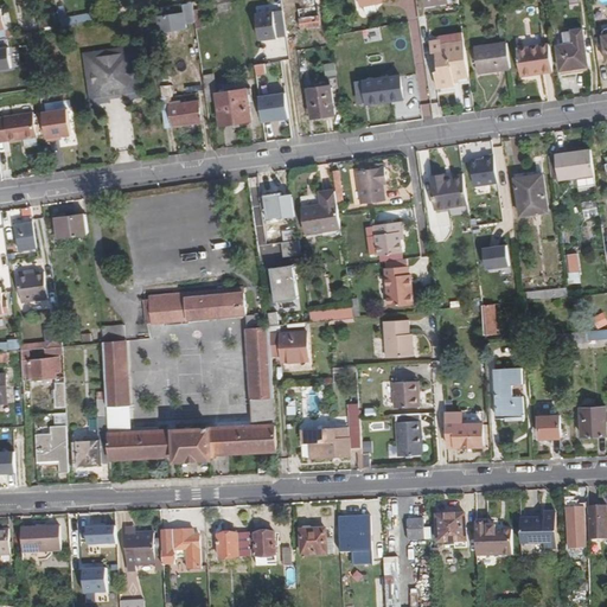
[(163,27),(196,26),(195,5),(163,6),(163,27)]
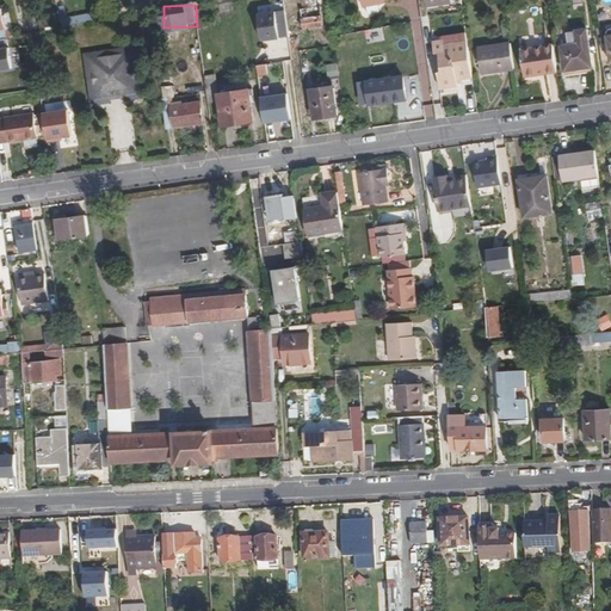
[(261,39),(289,37),(287,8),(259,11),(261,39)]
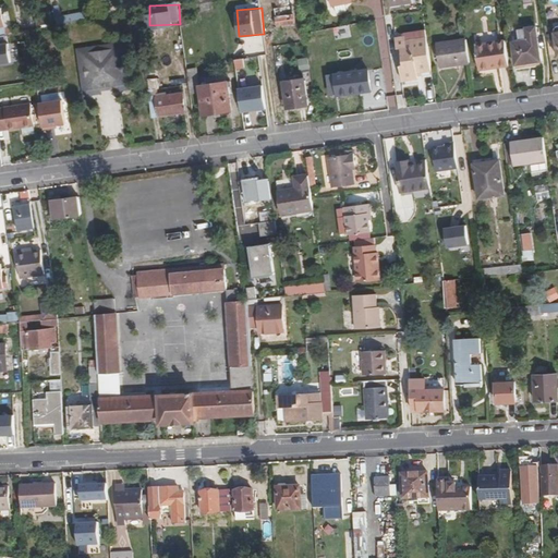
[(275,10),(277,27),(295,25),(292,8),(275,10)]
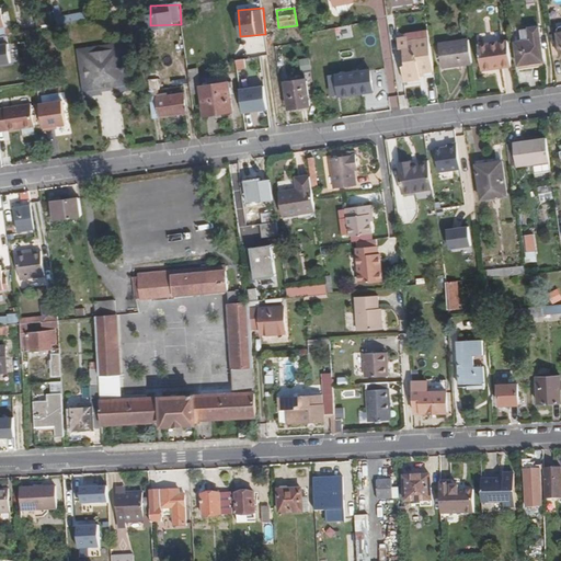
[(33,13),(36,26),(53,23),(49,10),(33,13)]
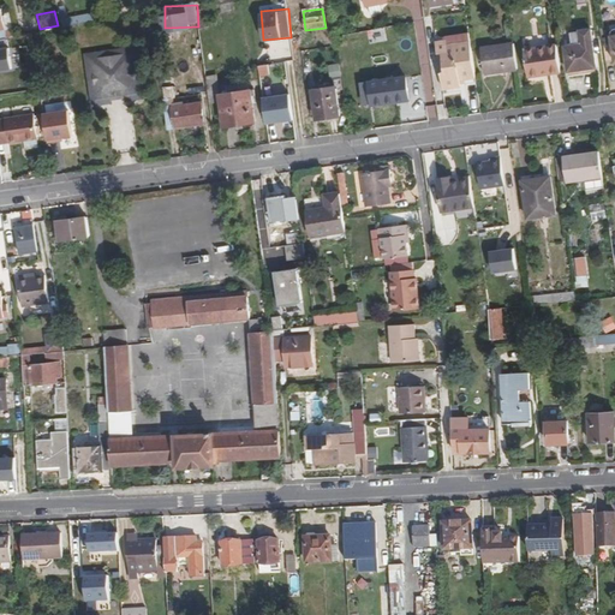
[(596,67),(590,30),(571,33),(573,47),(566,48),(569,77),(583,76),(583,70),(596,67)]
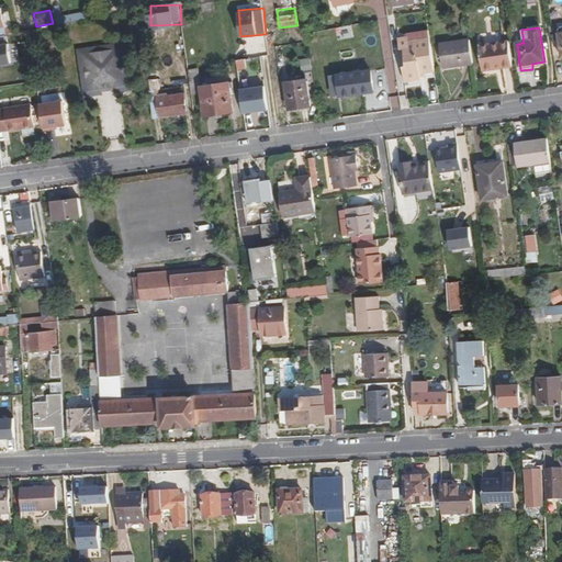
[(434,71),(429,38),(406,42),(406,46),(402,47),(405,65),(401,65),(404,81),(419,79),(419,78),(419,74),(424,72),(434,71)]
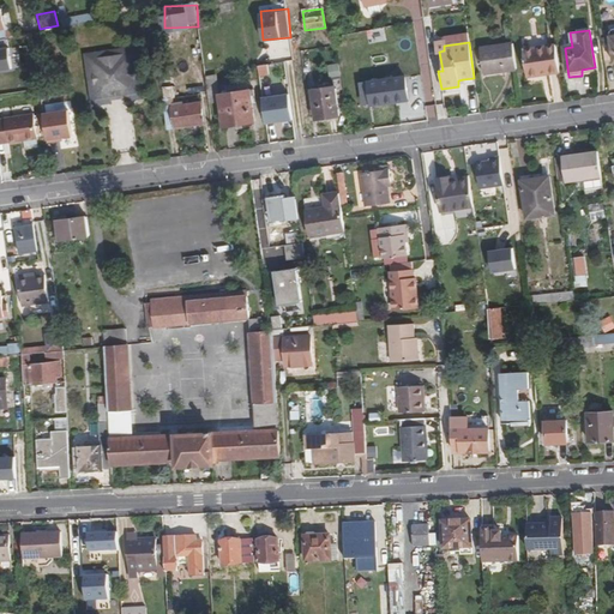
[(144,102),(136,46),(82,54),(90,110),(112,107),(112,103),(124,101),(124,104),(144,102)]
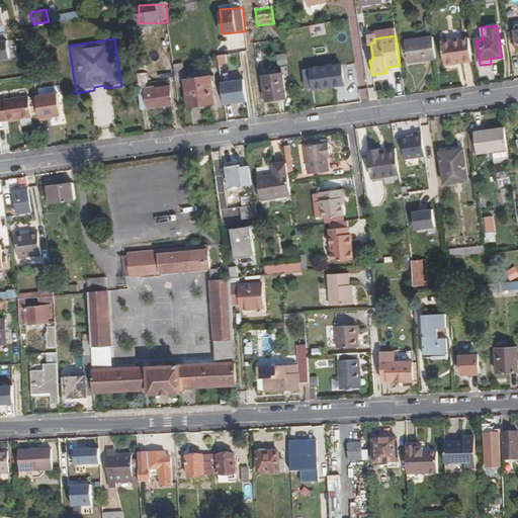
[(471,59),(468,38),(464,39),(442,42),(445,66),(457,65),(457,61),(471,59)]
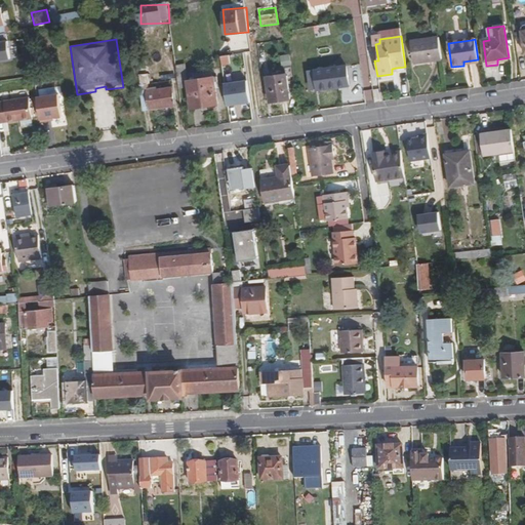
[(414,63),(441,59),(439,40),(411,44),(414,63)]
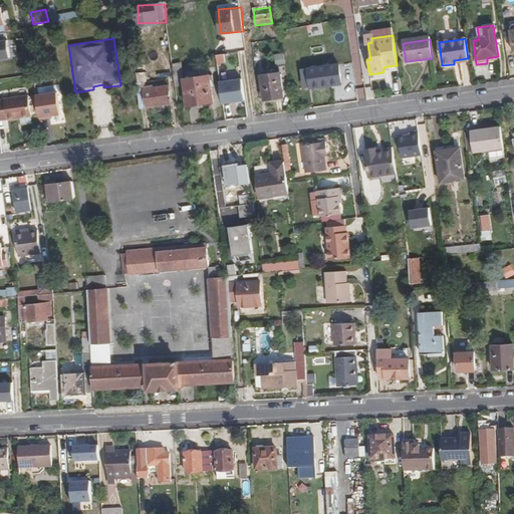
[(218,63),(226,61),(225,53),(217,54),(218,63)]
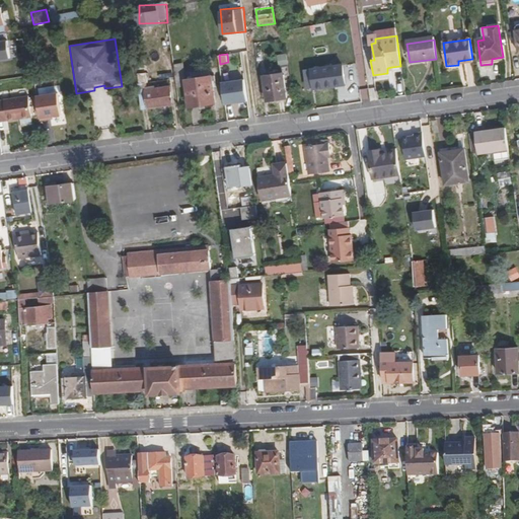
[(139,85),(146,84),(143,61),(135,62),(139,85)]
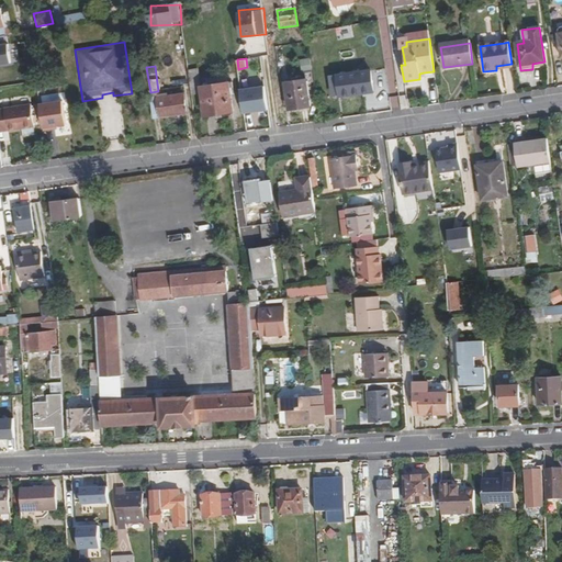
[(377,70),(379,89),(386,88),(384,69),(377,70)]
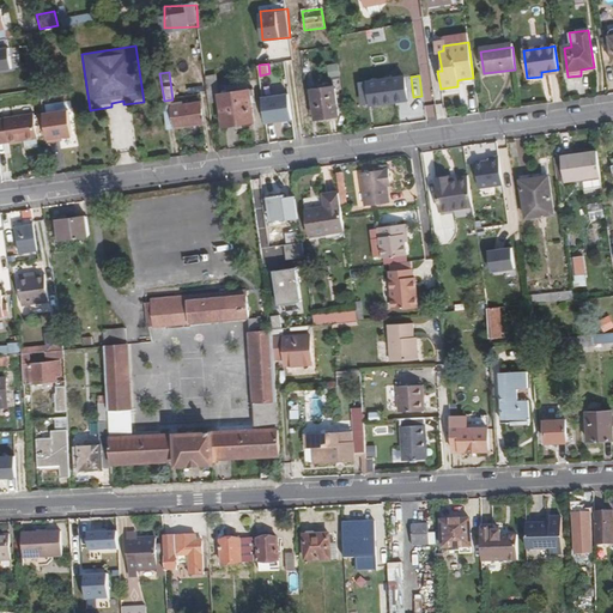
[(338,117),(334,91),(341,91),(339,79),(332,80),(333,89),(311,92),(315,120),(338,117)]
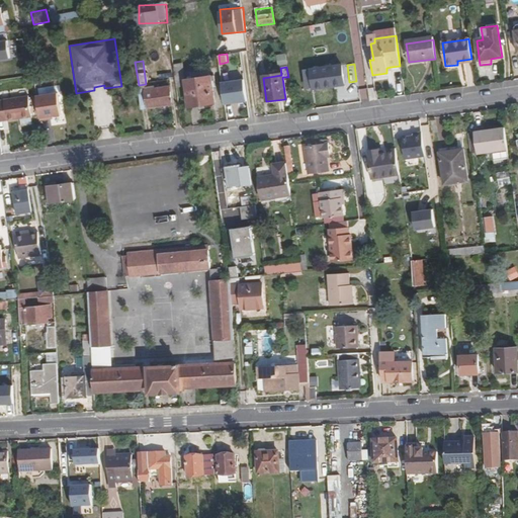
[(341,67),(330,68),(322,70),(311,71),(314,89),(343,85),(341,67)]
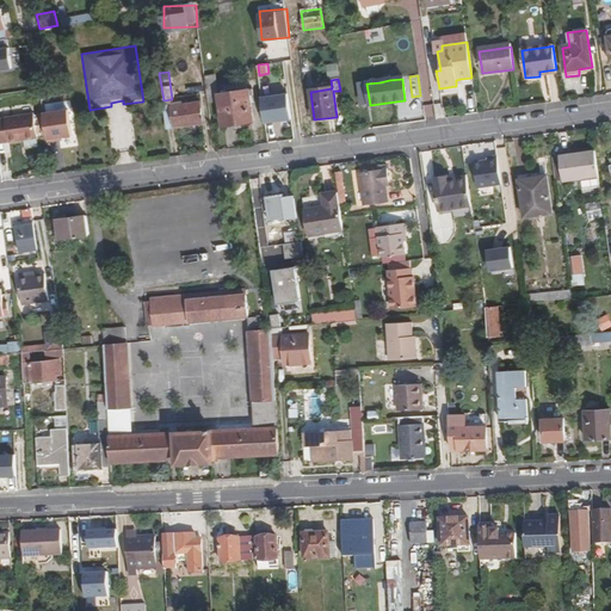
[(482,81),(473,84),(475,102),(485,100),(482,81)]
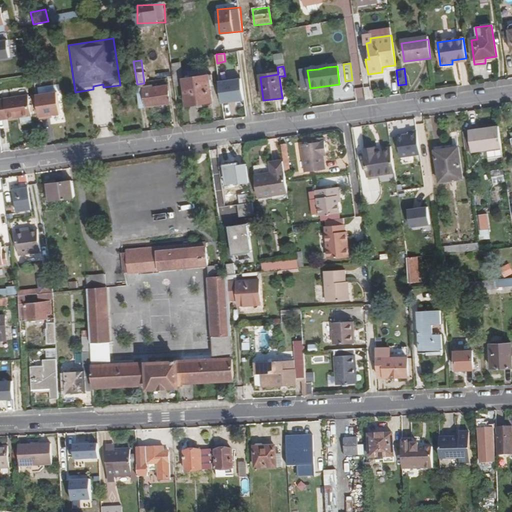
[(302,89),(310,88),(307,70),(299,71),(302,89)]
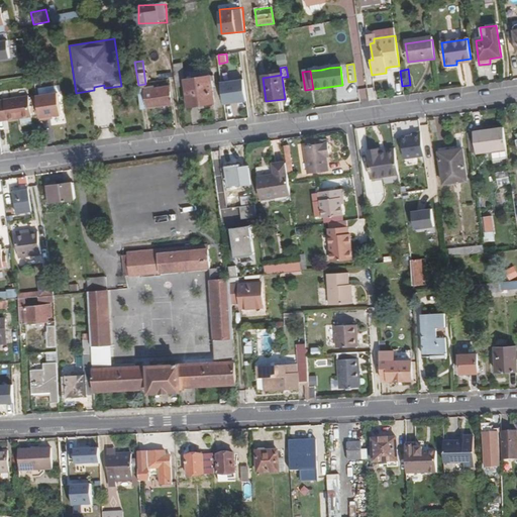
[(185,80),(189,107),(214,103),(210,76),(185,80)]
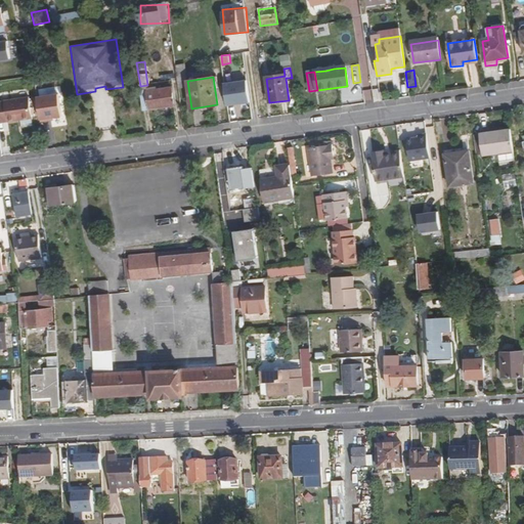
[(250,78),(225,80),(227,103),(252,102),(250,78)]
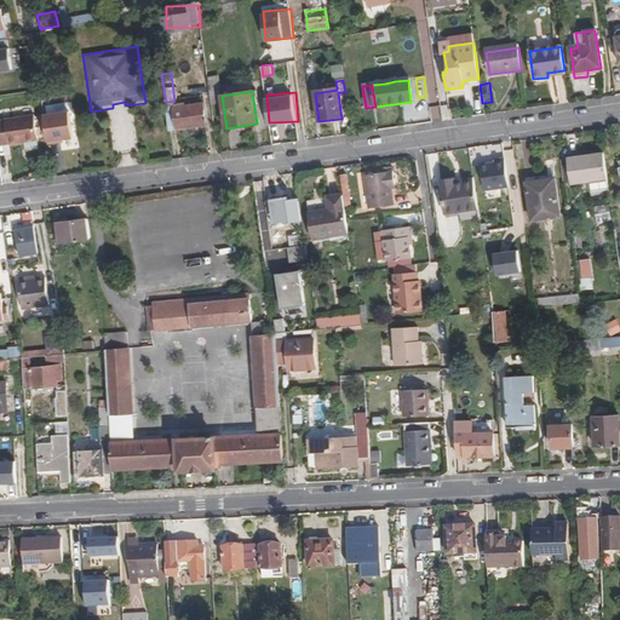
[(202,105),(172,109),(176,131),(205,126),(202,105)]
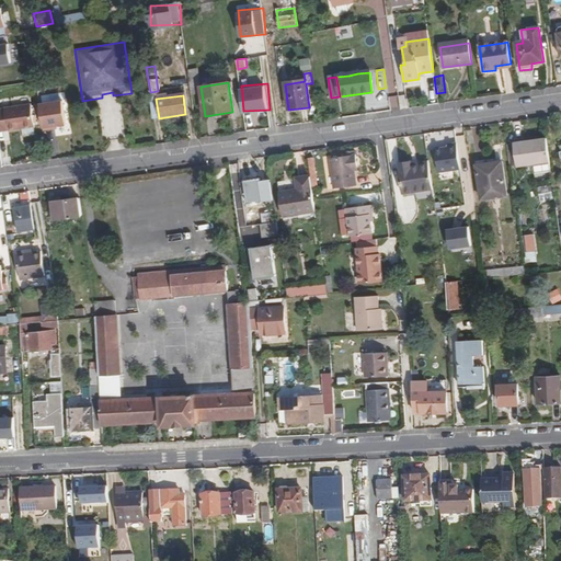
[(39,101),(43,129),(68,126),(66,98),(39,101)]
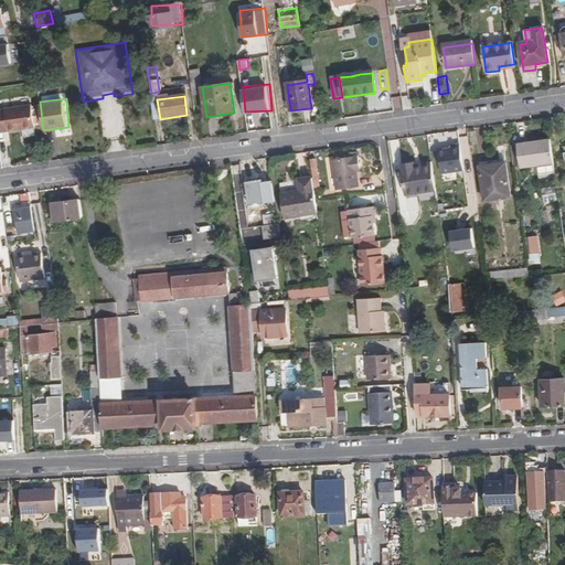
[(0,132),(30,129),(27,107),(3,109),(3,110),(0,110),(0,132)]
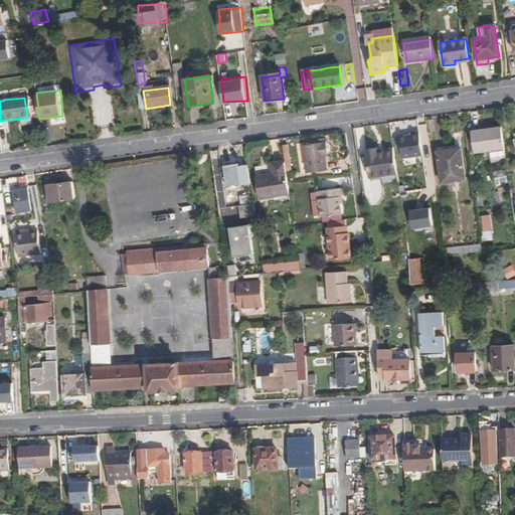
[(475,155),(505,151),(501,129),(471,133),(475,155)]
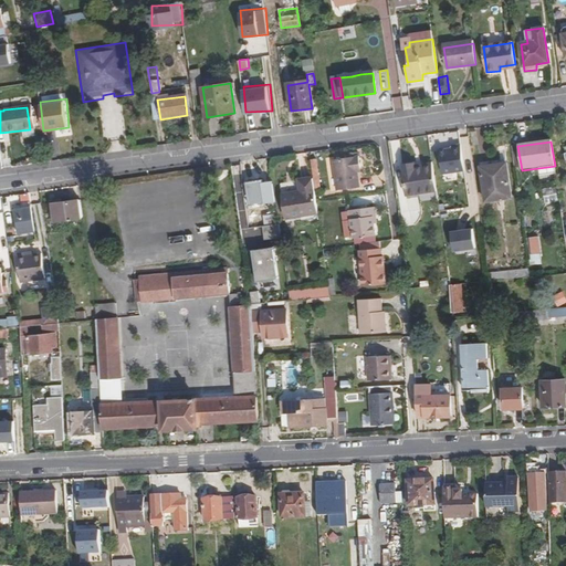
[(462,144),(439,148),(443,174),(468,169),(462,144)]
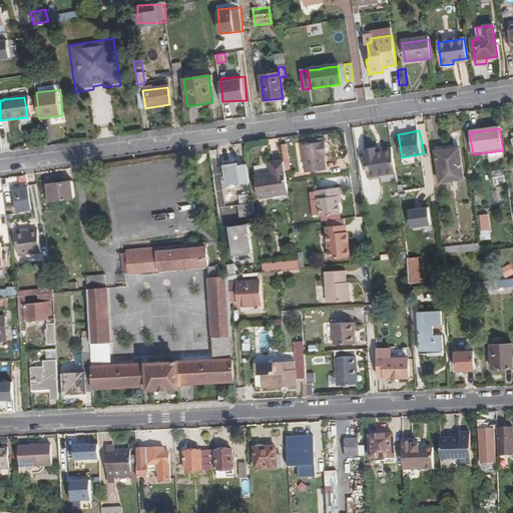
[(325,171),(323,157),(323,154),(327,153),(326,143),(302,146),(306,174),(325,171)]
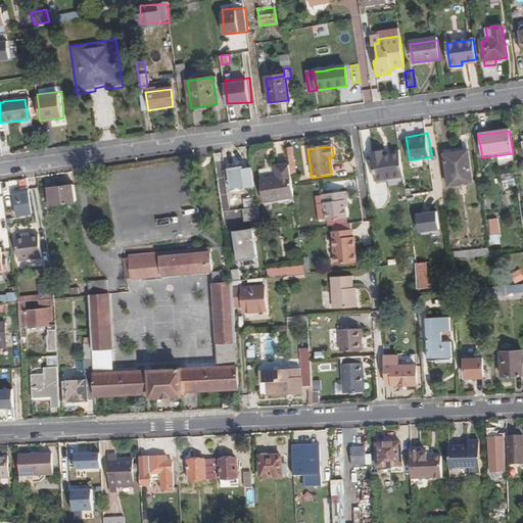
[(471,184),(467,156),(455,158),(454,153),(444,155),(444,159),(448,187),(471,184)]
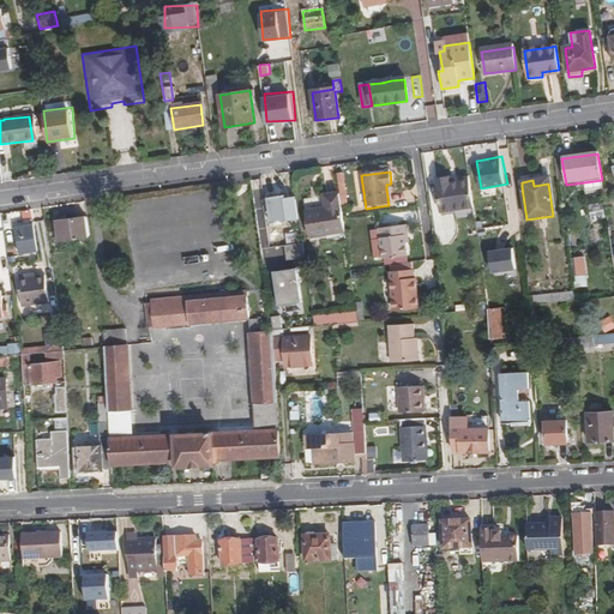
[(474,211),(470,184),(456,186),(456,181),(437,185),(441,216),(474,211)]
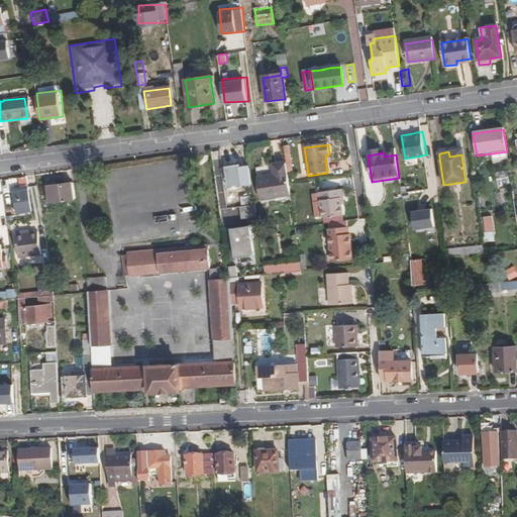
[(288,185),(285,164),(274,166),(275,176),(256,179),(260,199),(290,195),(288,185)]
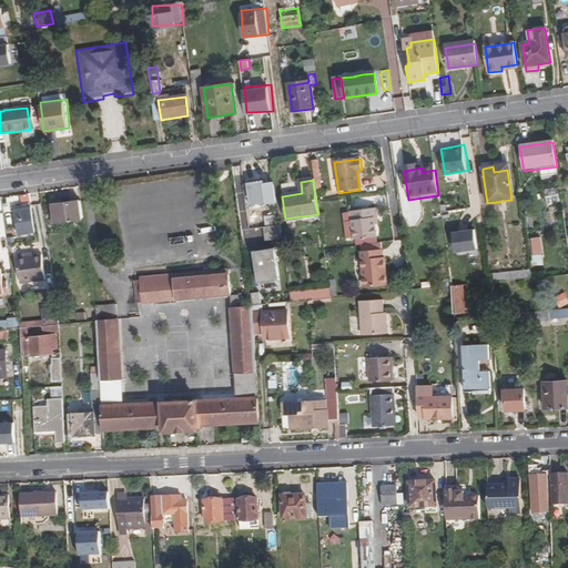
[(246,186),(249,204),(271,201),(269,183),(246,186)]
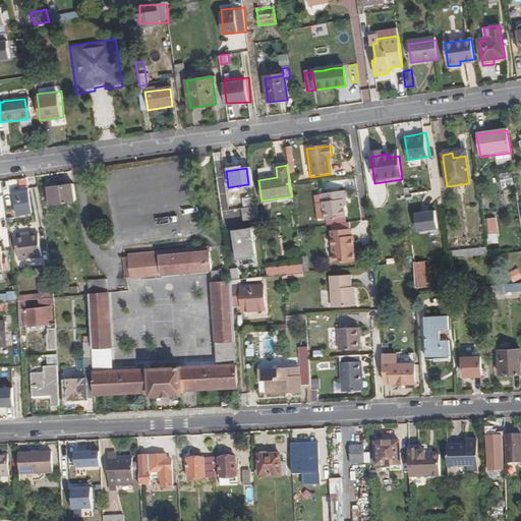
[(503,186),(514,184),(512,175),(501,178),(503,186)]
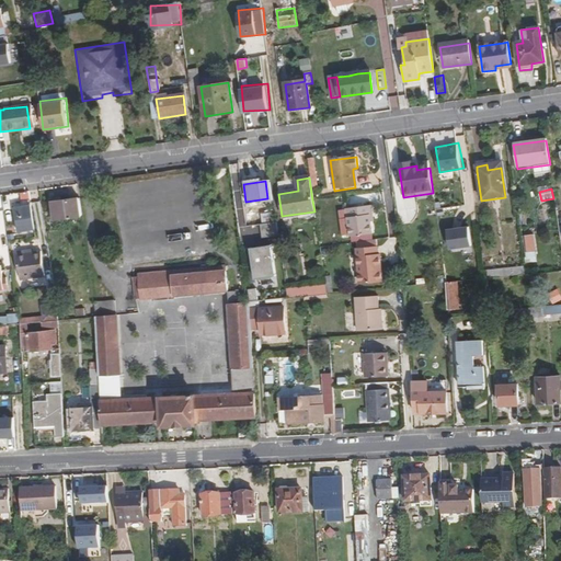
[(81,217),(79,198),(60,202),(55,203),(52,204),(54,221),(81,217)]
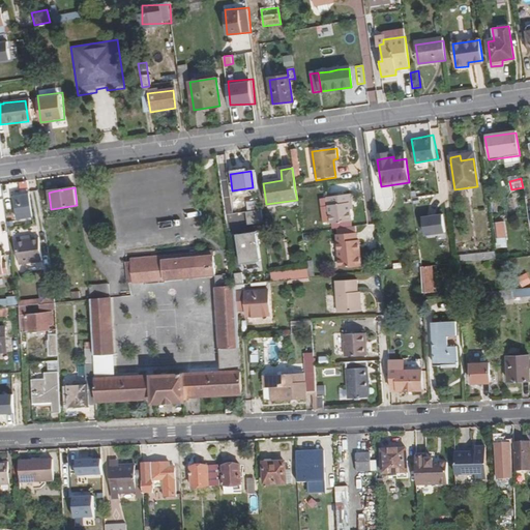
[(32,217),(29,195),(13,197),(18,219),(32,217)]
